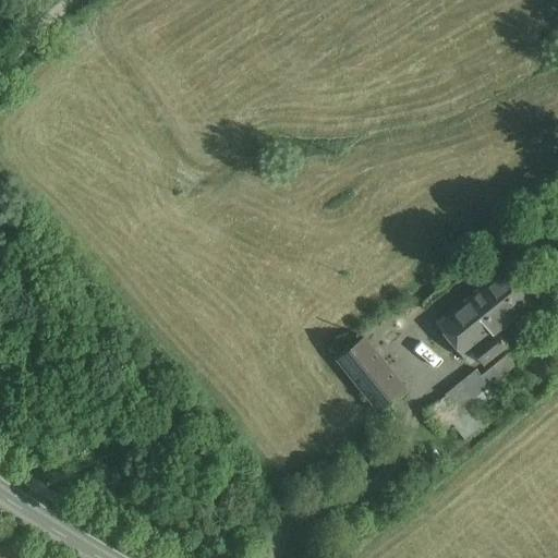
[(505,267),(436,324),(464,358),(472,351),(496,331),(533,302),(505,267)]
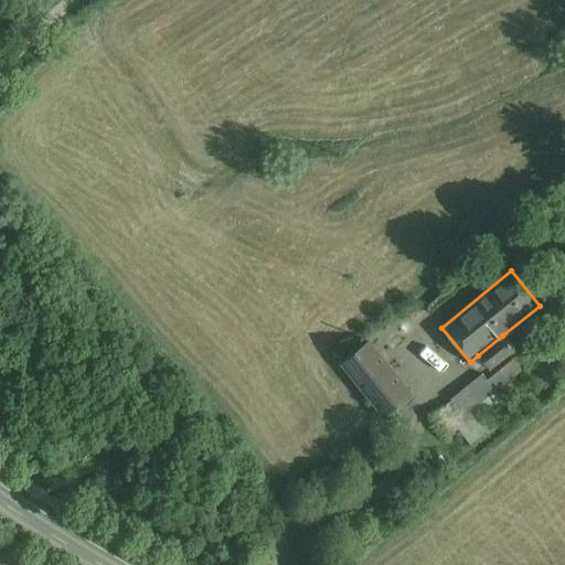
[(502,336),(478,355),(490,370),(514,350),(502,336)]
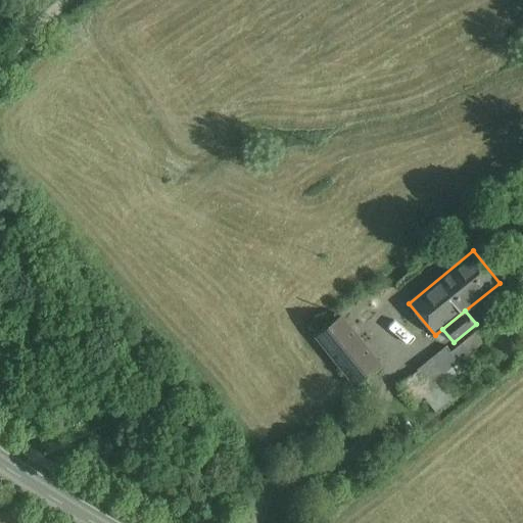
[(342,318),(317,337),(354,384),(379,365),(342,318)]
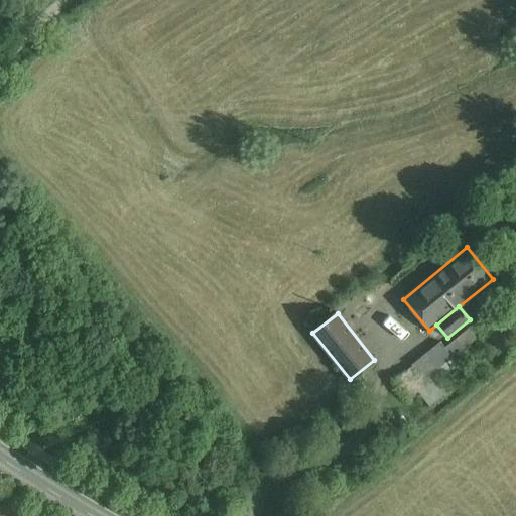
[(465,332),(446,346),(454,356),(476,339),(468,329),(465,332)]
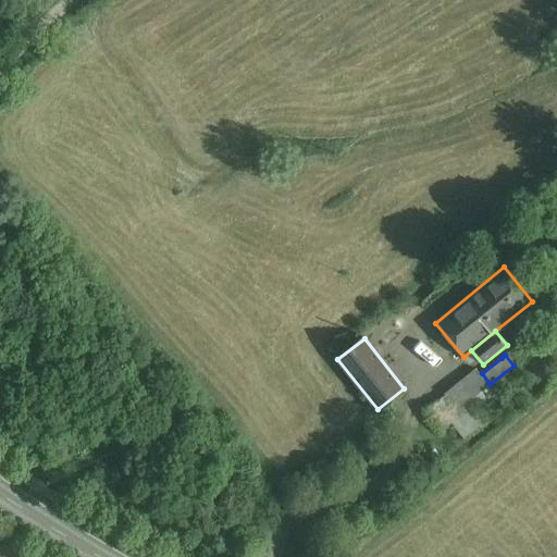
[(475,369),(444,394),(460,416),(472,407),(477,404),(472,398),(487,386),(480,375),(475,369)]
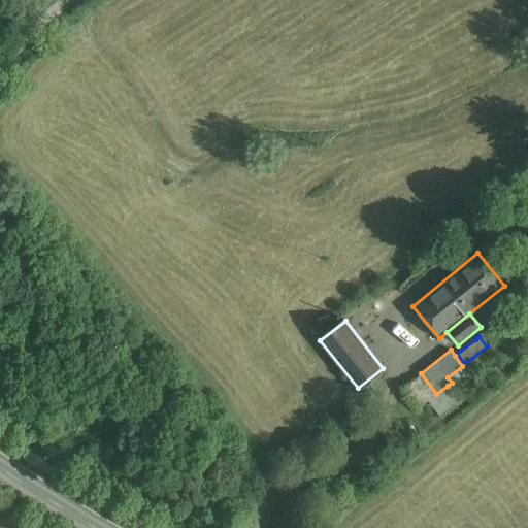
[(436,394),(421,373),(401,388),(416,409),(427,400),(439,416),(459,401),(448,386),(436,394)]
